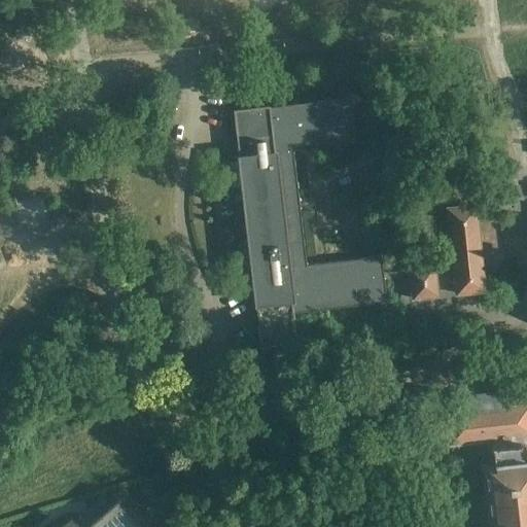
[(237,185),(241,185),(247,242),(243,242),(246,267),(249,267),(259,347),(295,343),(292,313),(385,302),(380,256),(305,265),(291,150),(354,143),(349,98),(268,107),(268,106),(232,110),(238,161),(235,161),(237,185)]
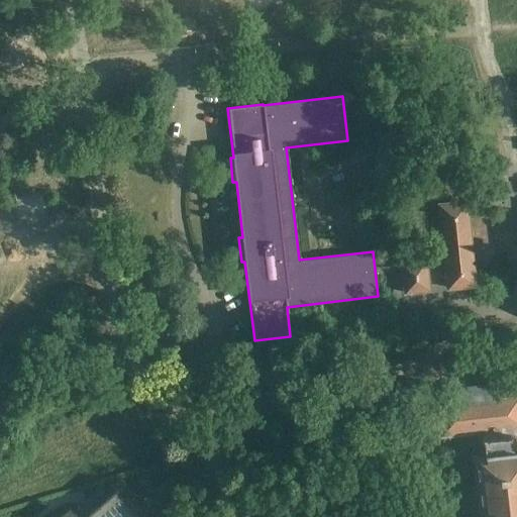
[(473,256),(471,254),(470,247),(471,245),(471,240),(469,239),(468,231),(470,229),(470,224),(467,223),(464,202),(439,205),(448,287),(473,285),(471,264),(473,262),(473,256)]
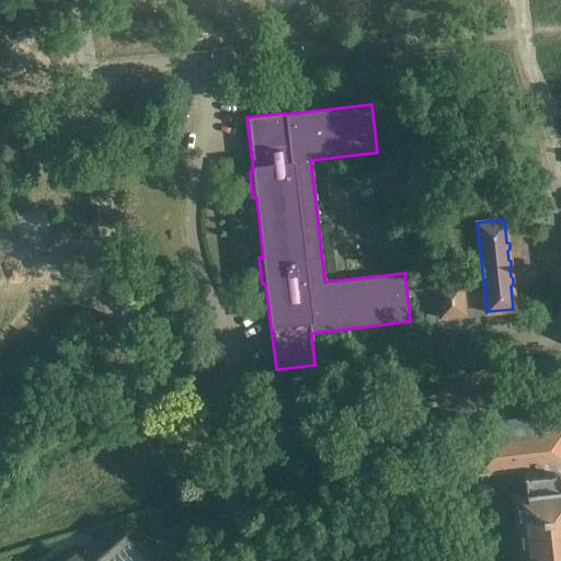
[(464,315),(460,283),(435,285),(438,317),(464,315)]
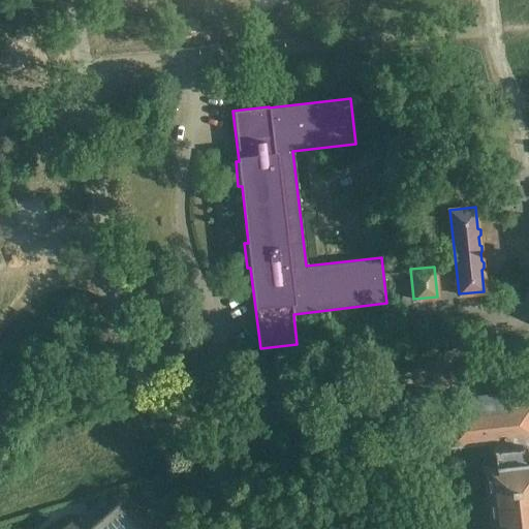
[(528,528),(528,413),(528,407),(512,409),(512,404),(507,405),(506,394),(471,398),(472,413),(448,416),(453,445),(492,441),(496,465),(485,466),(492,528),(528,528)]
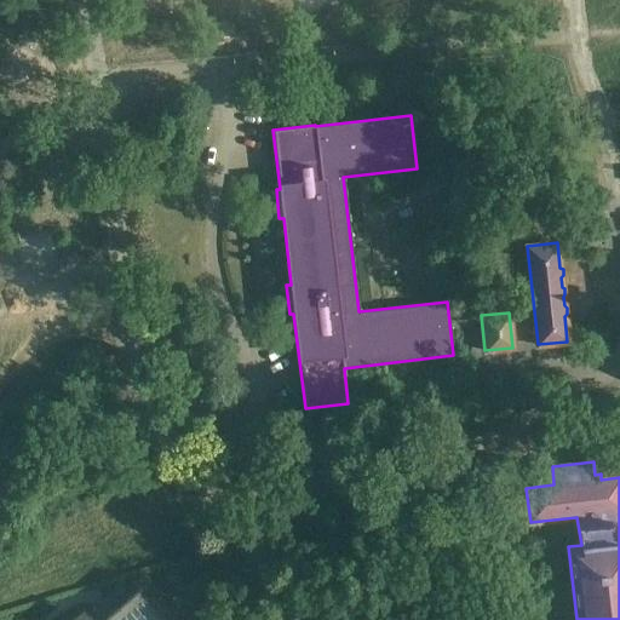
[(93,619),(87,614),(80,619),(166,619),(137,586),(108,612),(114,619),(93,619)]
